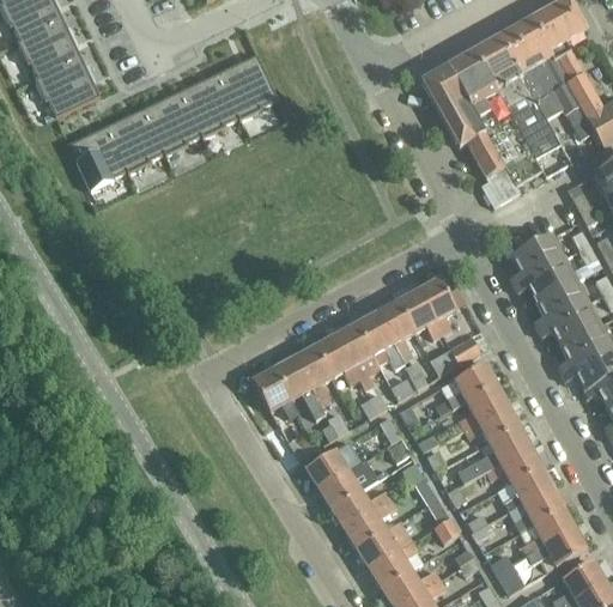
[(64,22),(53,0),(10,0),(0,5),(0,8),(10,28),(12,26),(19,41),(16,42),(17,43),(64,22)]
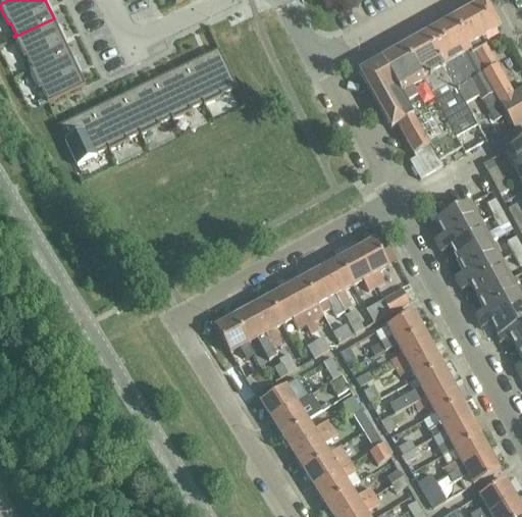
[(479,0),(451,16),(473,57),(475,57),(484,72),(483,73),(505,112),(506,112),(514,126),(521,121),(521,86),(513,91),(481,36),(499,26),(491,13),(484,0),(479,0)]
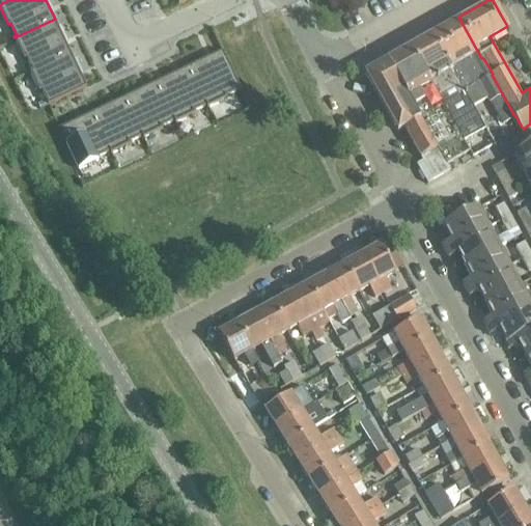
[(458,17),(431,32),(473,104),(487,95),(490,100),(491,99),(503,120),(513,114),(492,75),(493,74),(483,58),(481,58),(458,17)]
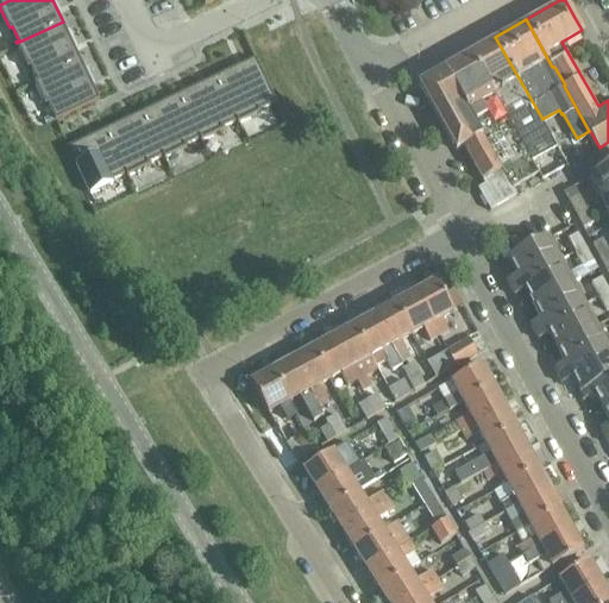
[(81,58),(63,22),(17,43),(26,64),(30,63),(36,77),(33,79),(35,80),(81,58)]
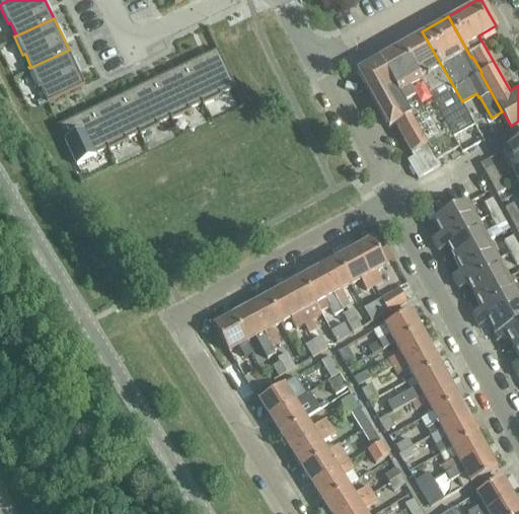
[(422,31),(400,44),(458,145),(464,156),(487,144),(462,101),(422,31)]
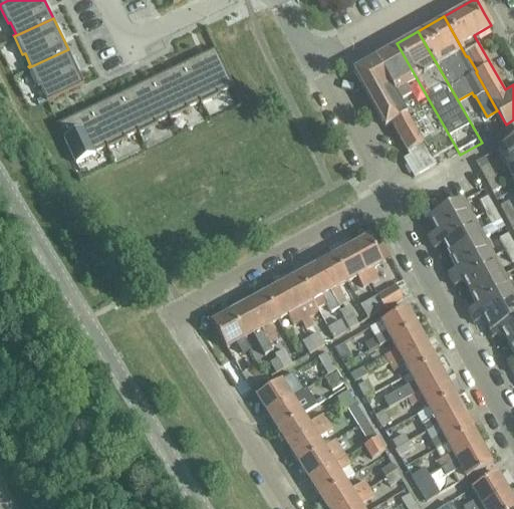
[(432,156),(454,144),(397,43),(374,55),(432,156)]
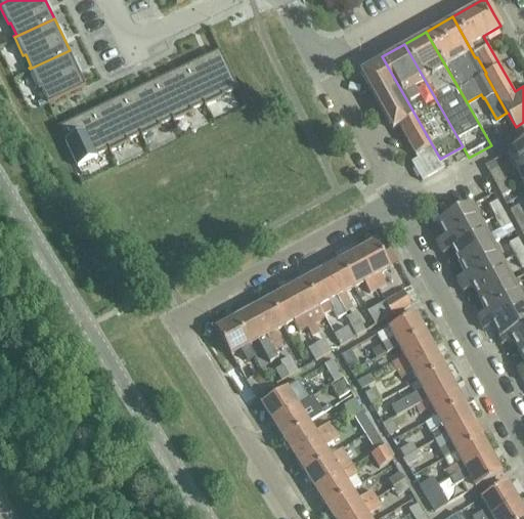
[(219,47),(186,62),(206,102),(224,94),(223,92),(237,85),(219,47)]
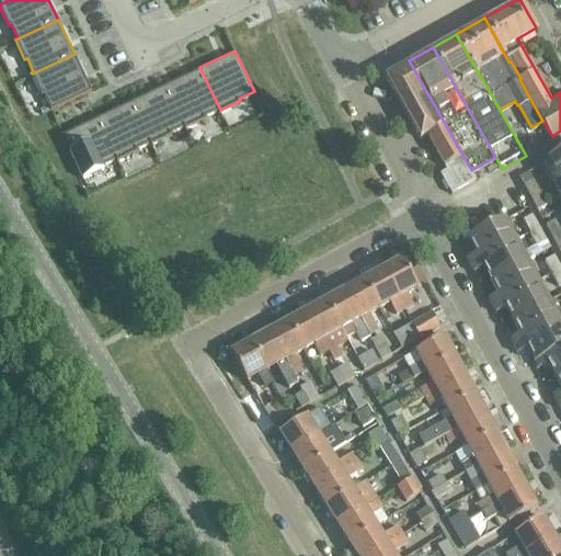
[(91,89),(75,54),(32,74),(41,93),(43,92),(50,108),(91,89)]
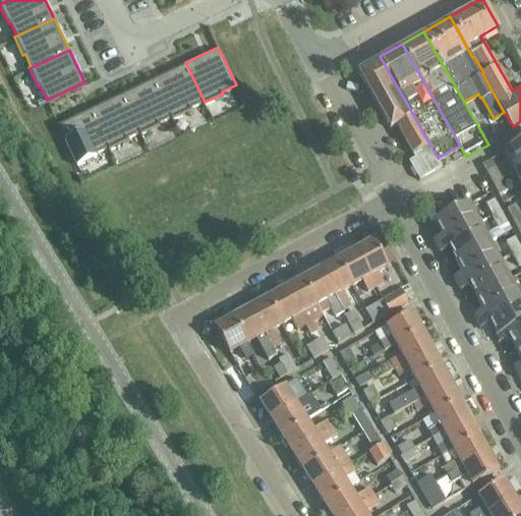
[(438,158),(380,56),(357,68),(365,82),(390,125),(396,122),(414,155),(409,159),(419,177),(441,164),(438,158)]
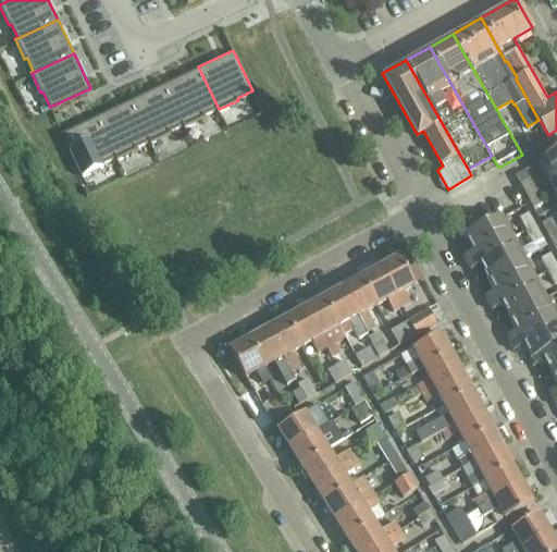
[(219,109),(198,66),(164,83),(185,125),(205,117),(203,114),(217,108),(218,110),(219,109)]
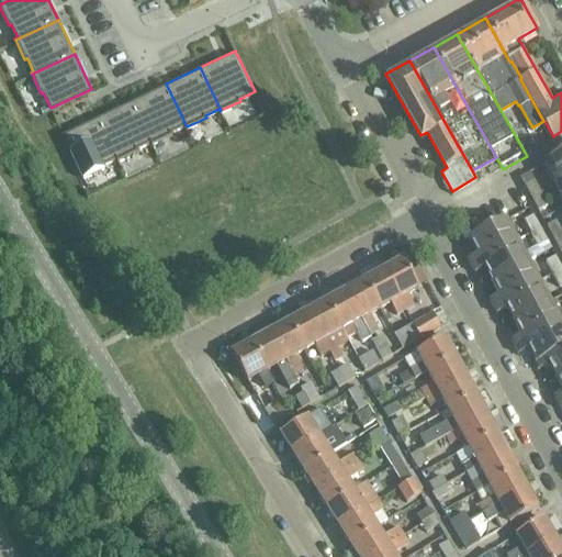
[(187,126),(166,84),(132,100),(153,143),(172,134),(171,131),(184,125),(186,127),(187,126)]
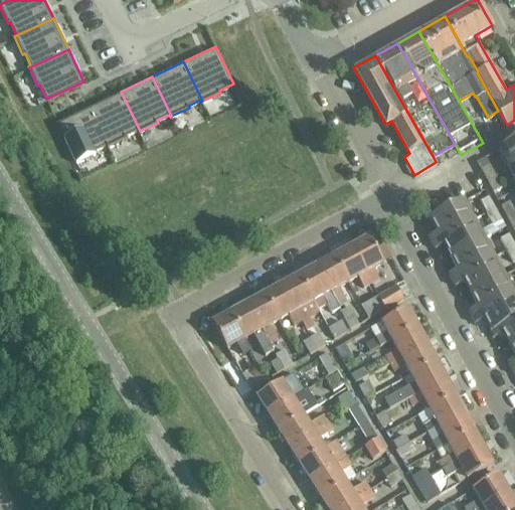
[(140,131),(121,92),(90,107),(109,146),(127,137),(125,135),(138,129),(139,132),(140,131)]
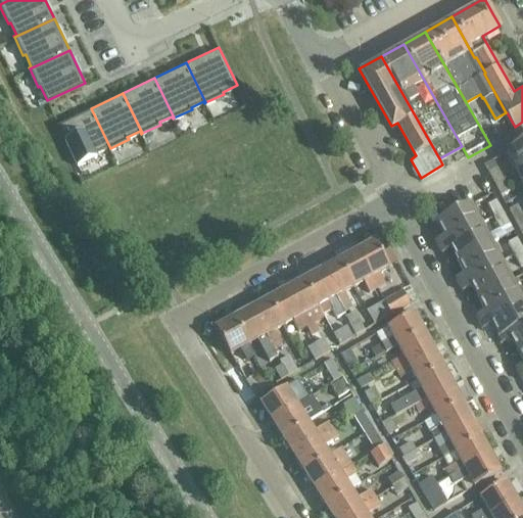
[(110,148),(91,108),(58,124),(77,163),(96,154),(95,152),(108,146),(109,148),(110,148)]
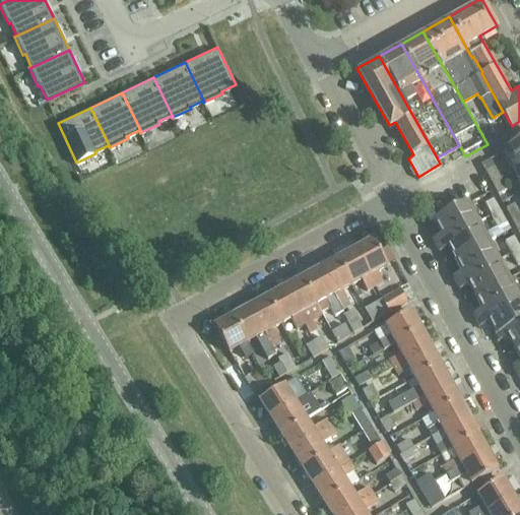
[(519,140),(505,149),(515,168),(519,165),(519,140)]
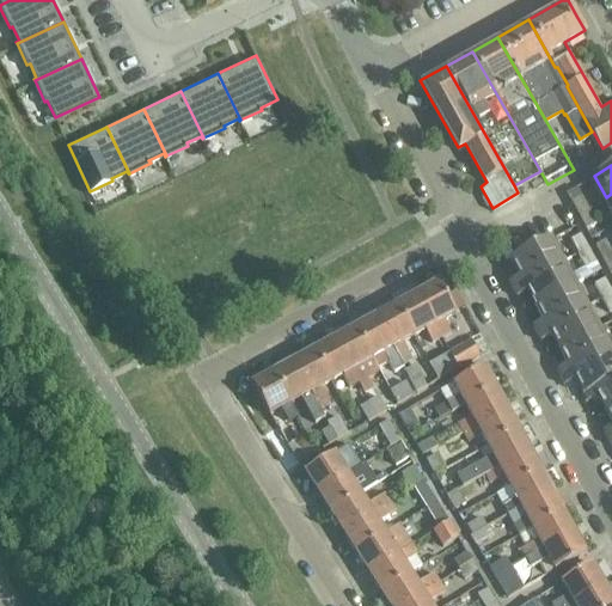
[(570,199),(579,213),(589,207),(581,193),(570,199)]
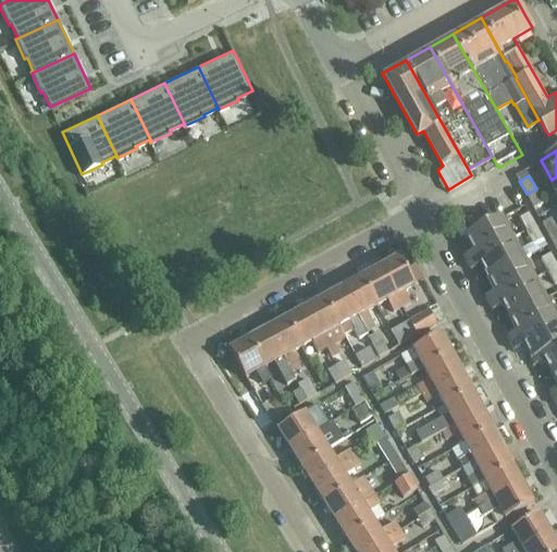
[(536,188),(527,194),(533,206),(543,199),(536,188)]
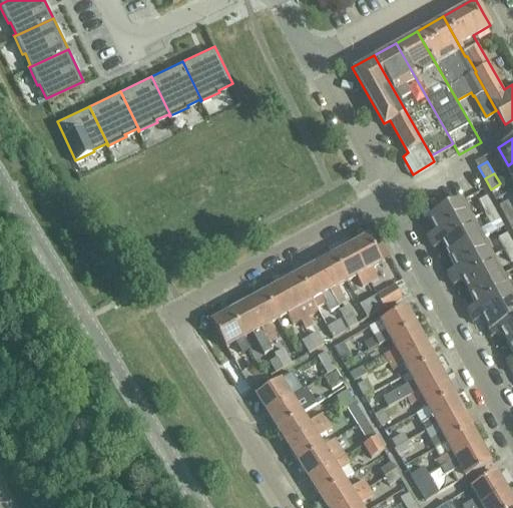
[(478,197),(485,211),(494,206),(487,192),(478,197)]
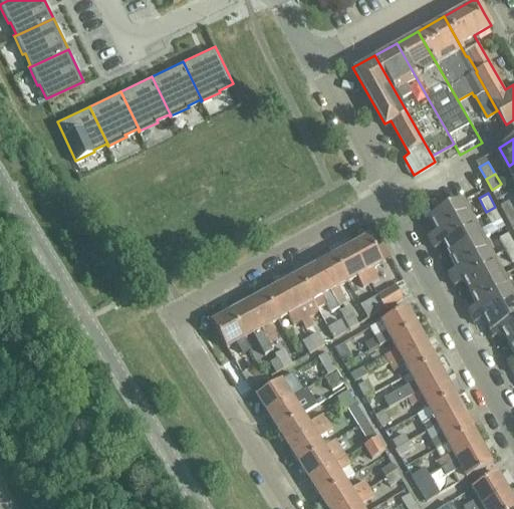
[(428,235),(431,241),(473,218),(463,199),(430,218),(437,230),(428,235)]
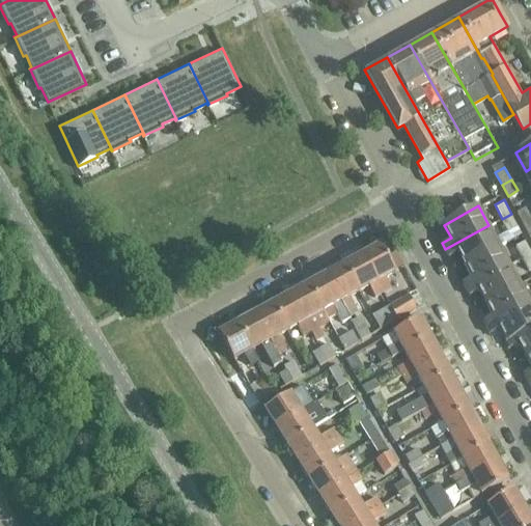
[(516,210),(524,223),(530,218),(530,215),(525,205),(516,210)]
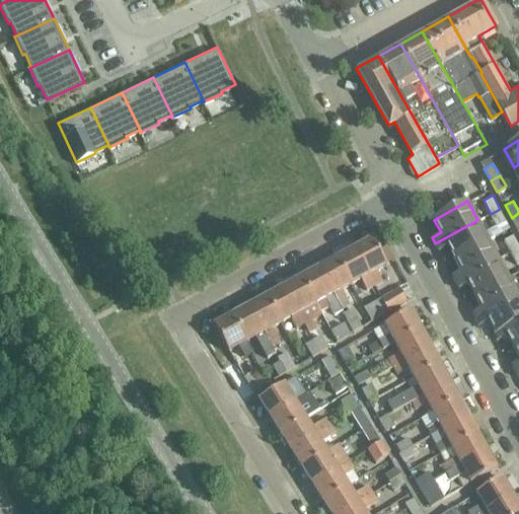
[(500,209),(491,214),(496,223),(505,219),(500,209)]
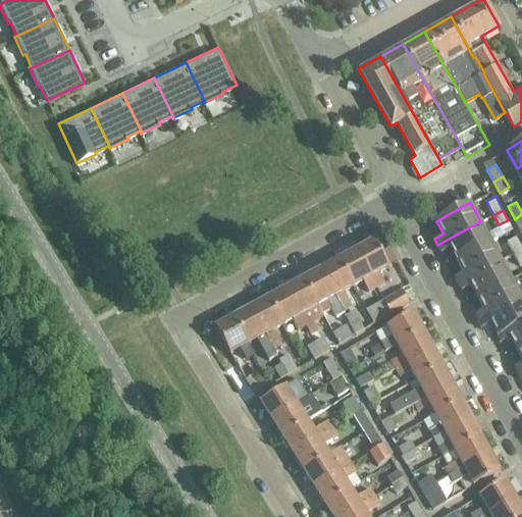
[(451,247),(457,258),(490,240),(480,221),(437,245),(441,252),(451,247)]
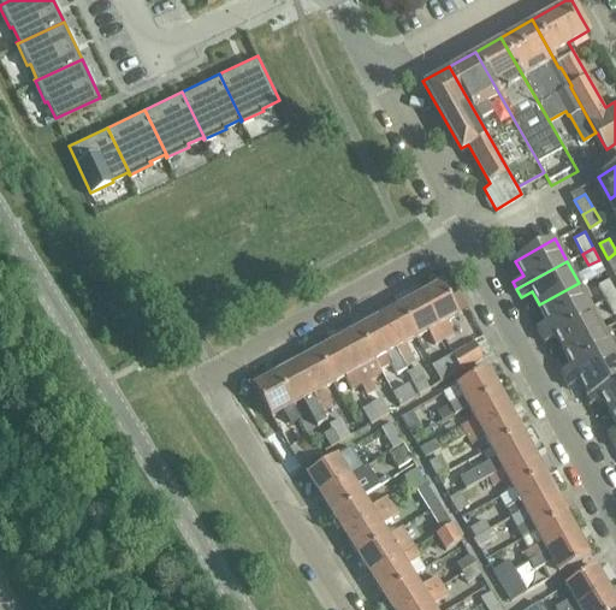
[(598,282),(605,296),(615,290),(615,288),(609,276),(598,282)]
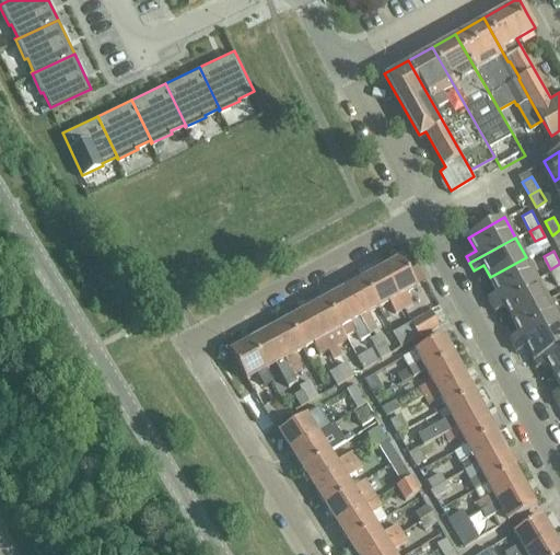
[(401,257),(382,268),(397,297),(404,307),(412,302),(406,289),(416,284),(401,257)]
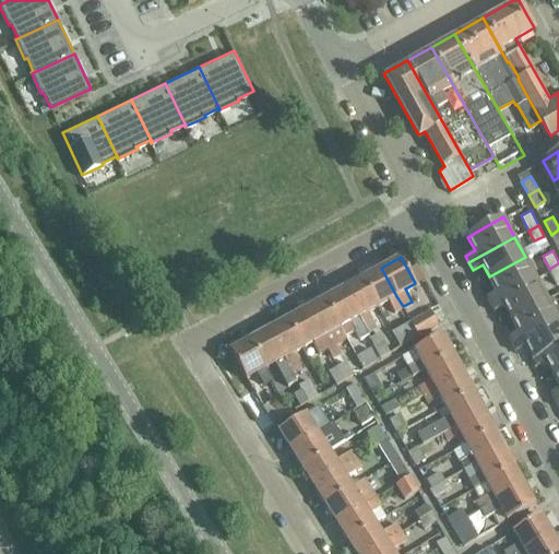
[(487,296),(491,303),(537,278),(525,257),(489,277),(497,291),(487,296)]
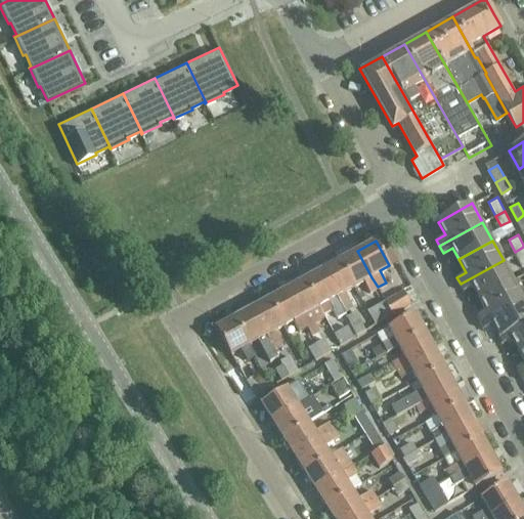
[(523,247),(515,252),(522,264),(523,262),(523,247)]
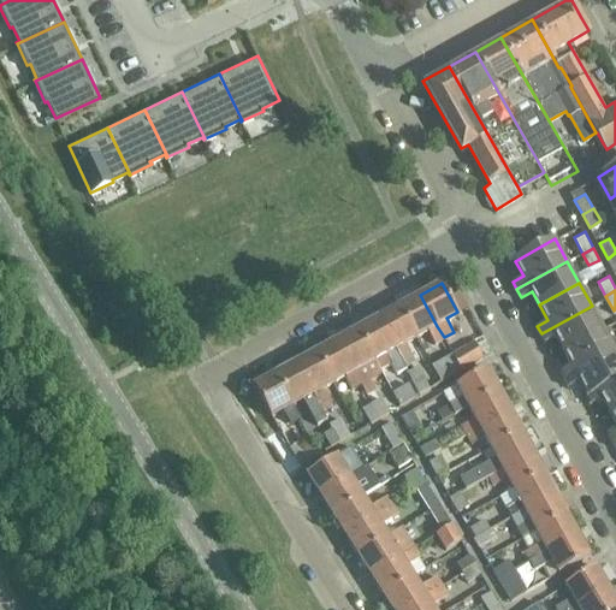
[(420,295),(400,306),(415,335),(427,329),(434,342),(444,337),(437,326),(420,295)]
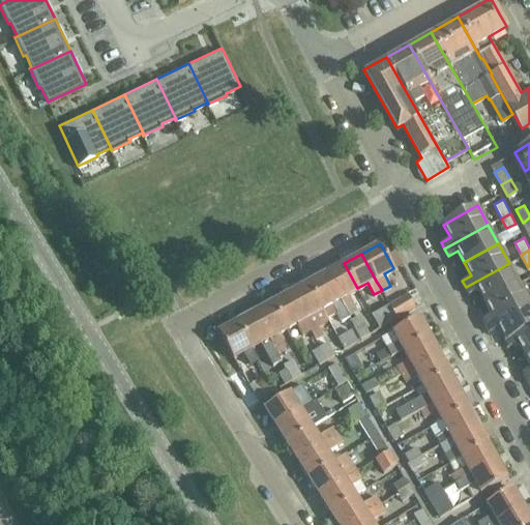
[(344,263),(326,272),(349,313),(357,309),(348,293),(357,288),(344,263)]
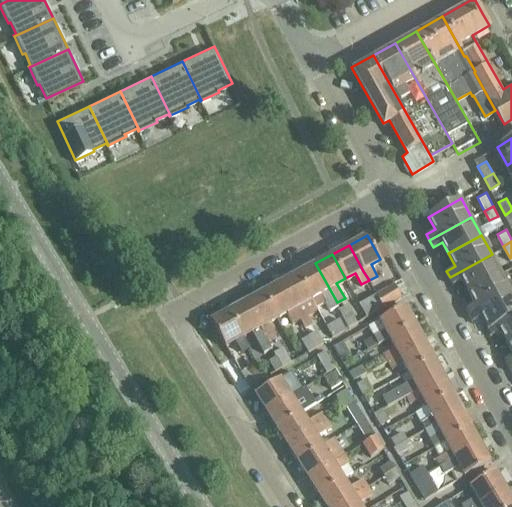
[(462,279),(469,290),(501,273),(492,254),(450,277),(453,283),(462,279)]
